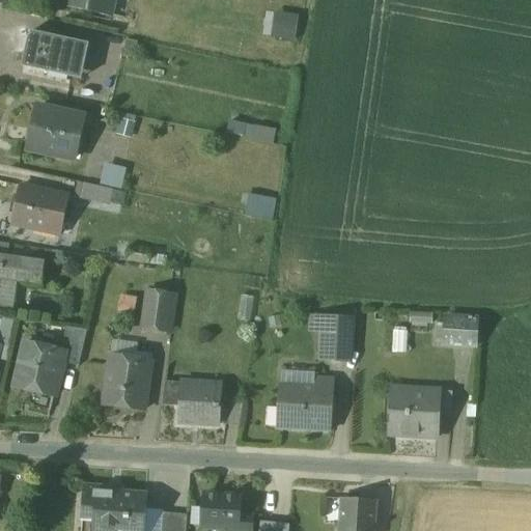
[(68,0),(66,11),(113,22),(117,0),(68,0)]
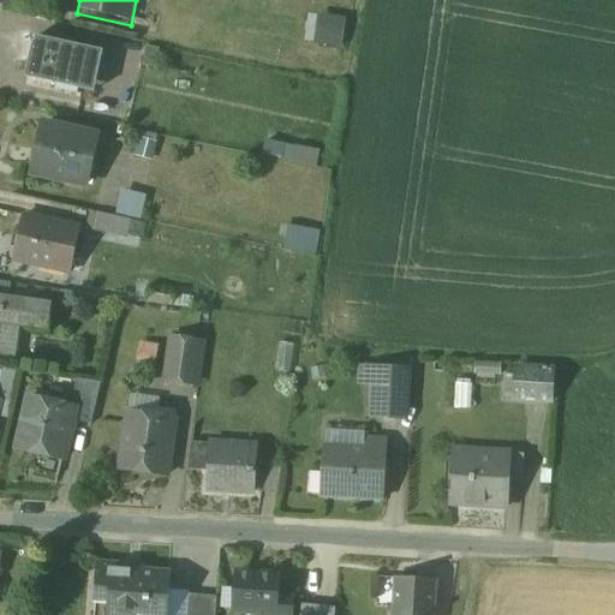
[(314,11),(310,41),(339,46),(344,16),(314,11)]
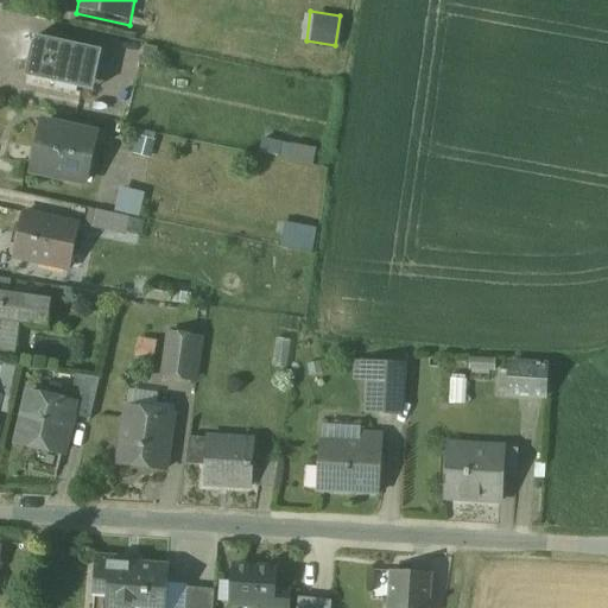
[(102,51),(36,37),(26,76),(58,82),(58,84),(93,92),(102,51)]
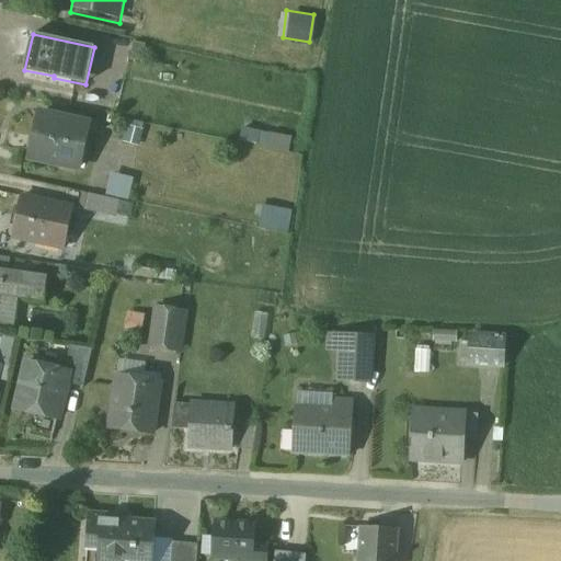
[(88,128),(42,117),(33,155),(52,159),(50,163),(79,170),(88,128)]
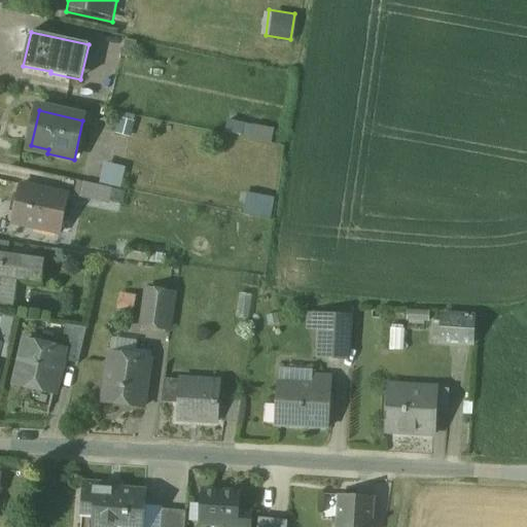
[(224,117),(222,131),(270,140),(272,126),(224,117)]
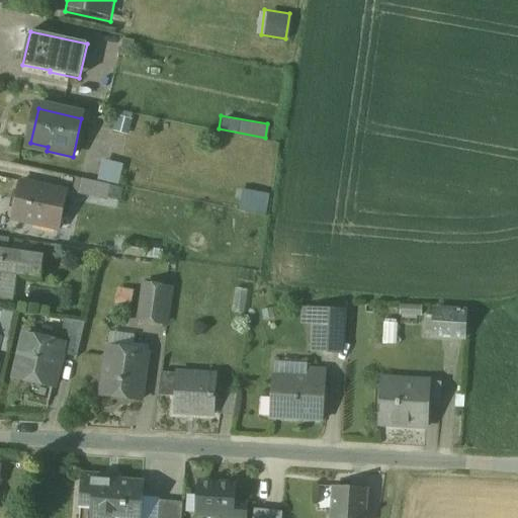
[(95,179),(117,182),(120,161),(98,158),(95,179)]
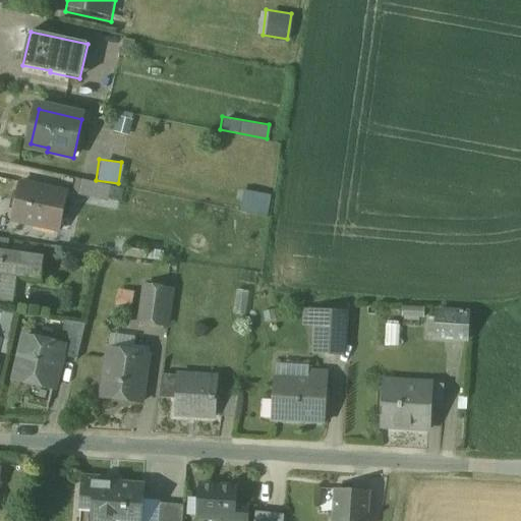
[(111,186),(81,180),(77,195),(107,201),(111,186)]
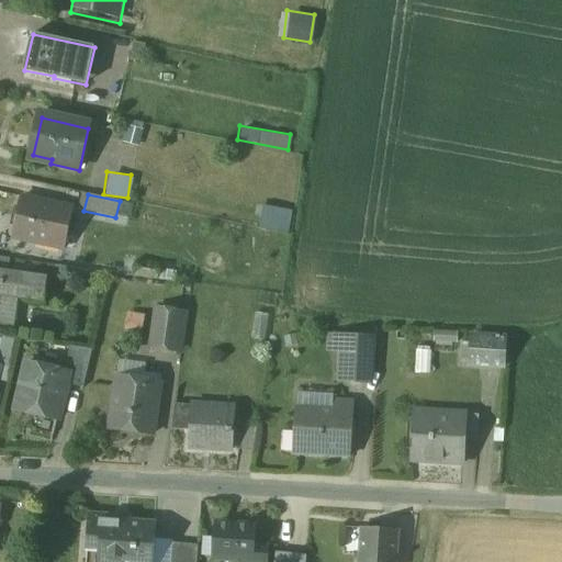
[(70,211),(23,200),(15,235),(63,246),(70,211)]
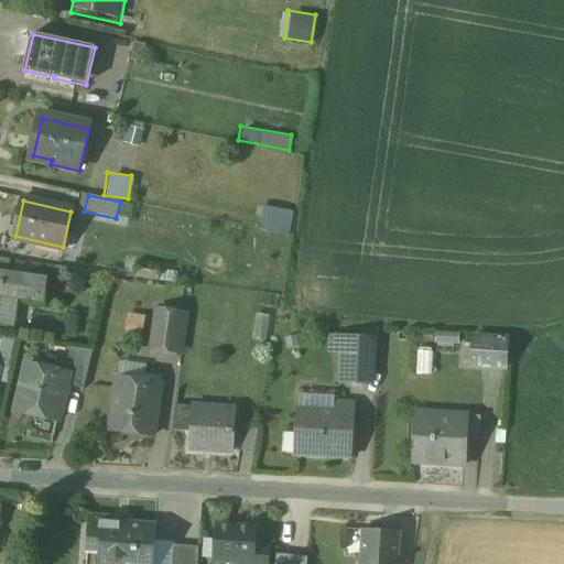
[(292,212),(263,207),(259,229),(289,234),(292,212)]
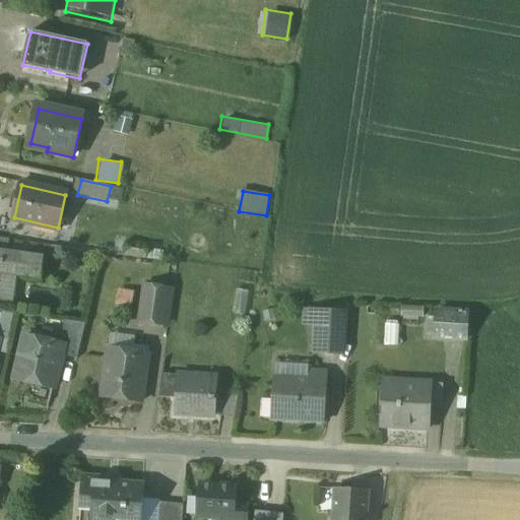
[(10,240),(0,238),(0,300),(5,301),(9,276),(40,280),(43,258),(9,253),(10,240)]
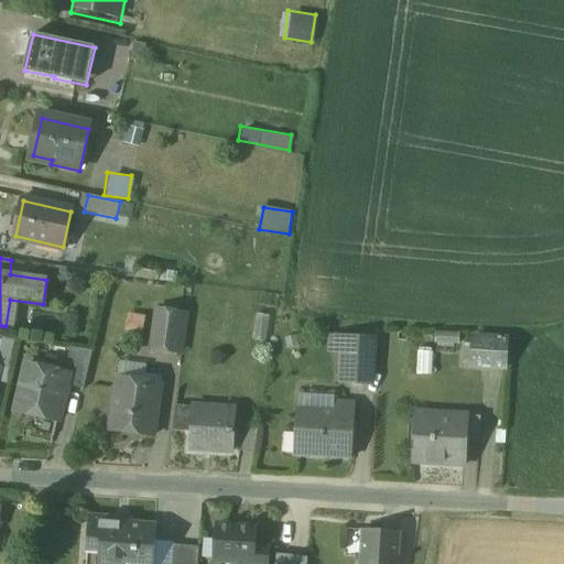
[(164,268),(141,264),(139,277),(161,281),(164,268)]
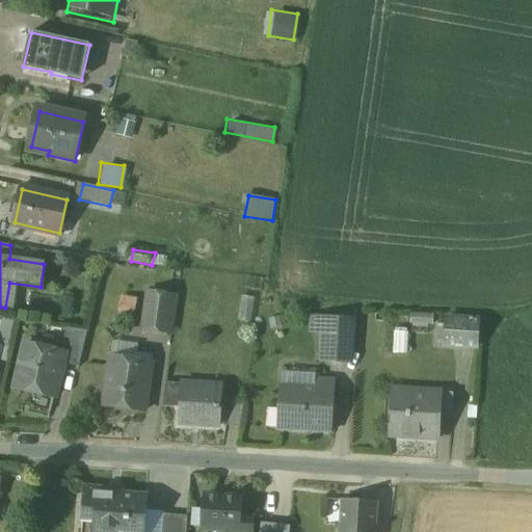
[(174,296),(148,292),(142,330),(168,334),(174,296)]
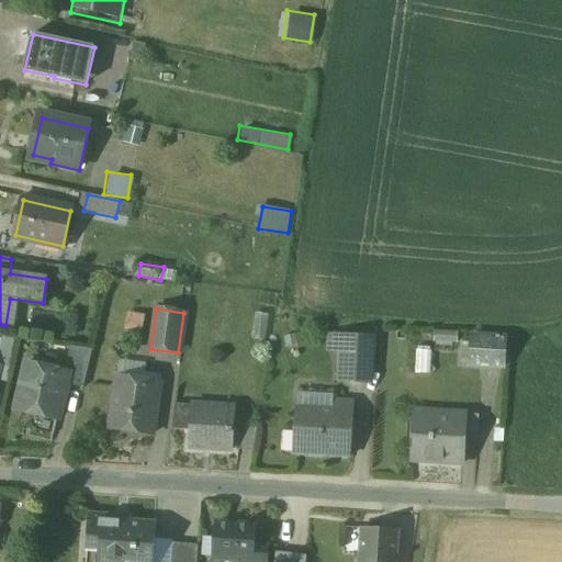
[(495,339),(473,337),(472,366),(493,367),(495,339)]
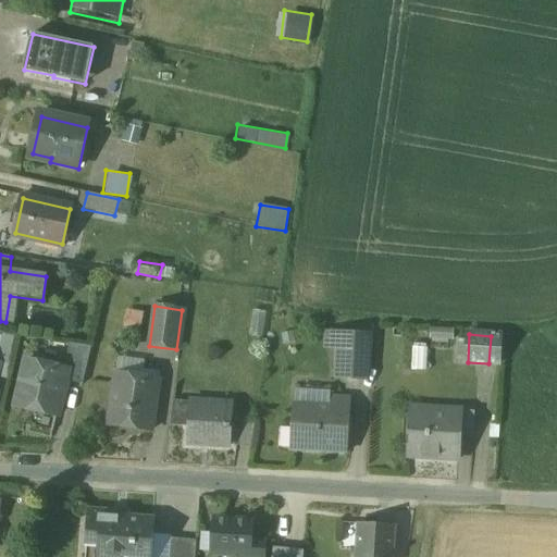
[(369,337),(330,335),(329,348),(342,349),(341,376),(367,379),(369,337)]
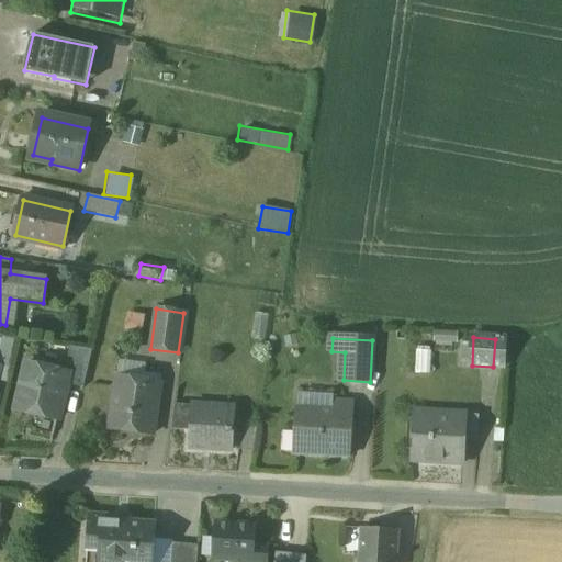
[(508,339),(495,339),(493,367),(506,368),(508,339)]
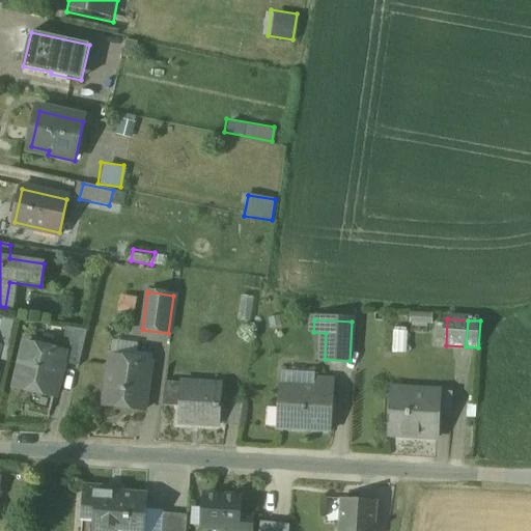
[(87,331),(66,328),(61,352),(65,353),(62,364),(79,367),(87,331)]
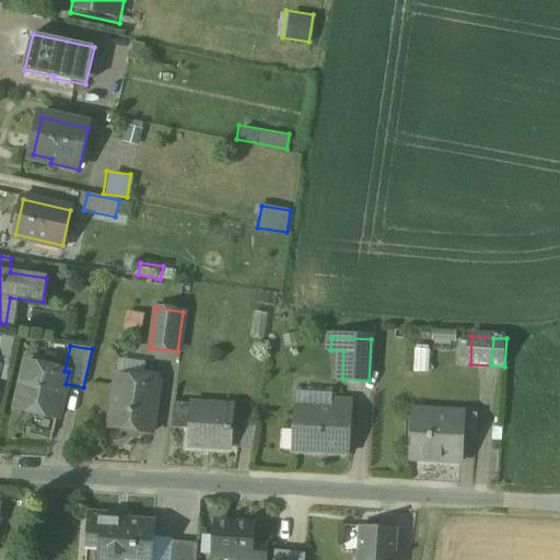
[(65,371),(26,362),(15,409),(58,419),(66,384),(69,372),(65,371)]
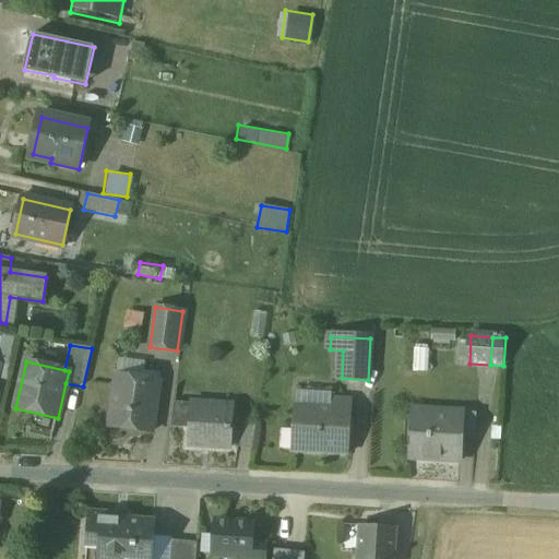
[(159,382),(117,376),(109,427),(152,432),(159,382)]
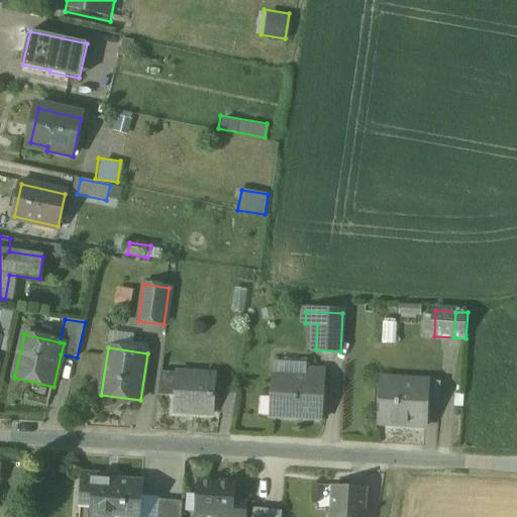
[(194,375),(164,372),(161,397),(179,399),(178,412),(214,416),(218,378),(216,378),(215,381),(194,379),(194,375)]
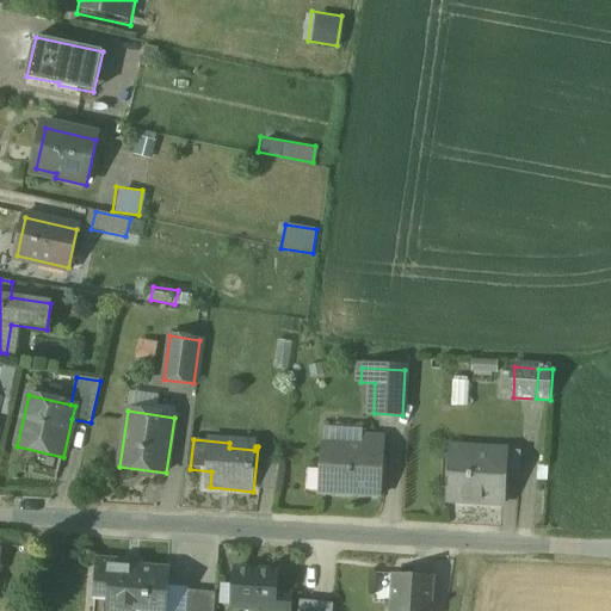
[(362,449),(325,445),(320,493),(377,499),(383,440),(362,439),(362,449)]
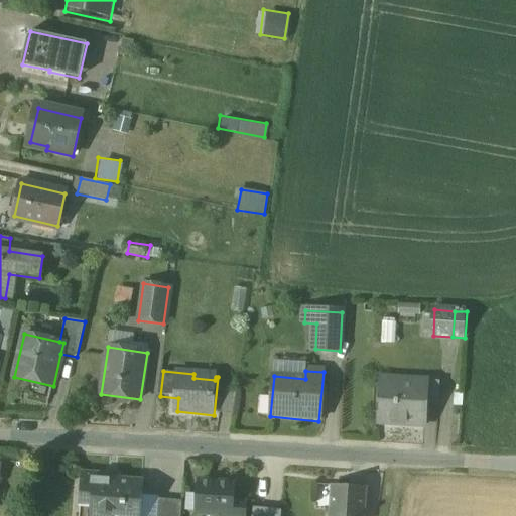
[(427,389),(401,388),(401,380),(384,379),(381,424),(427,427),(428,405),(430,382),(427,382),(427,389)]
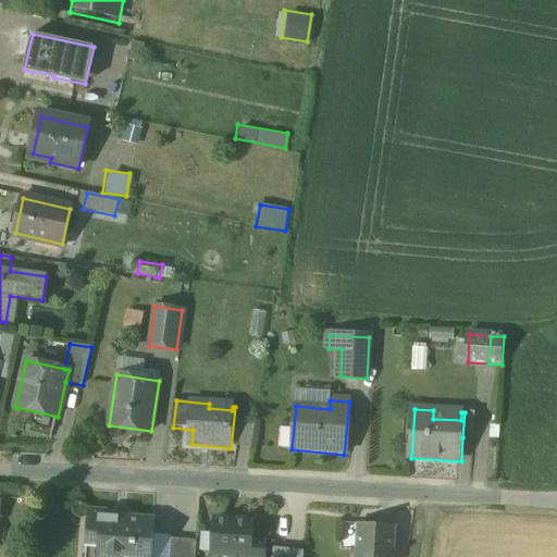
[(478,413),(465,412),(462,437),(475,438),(478,413)]
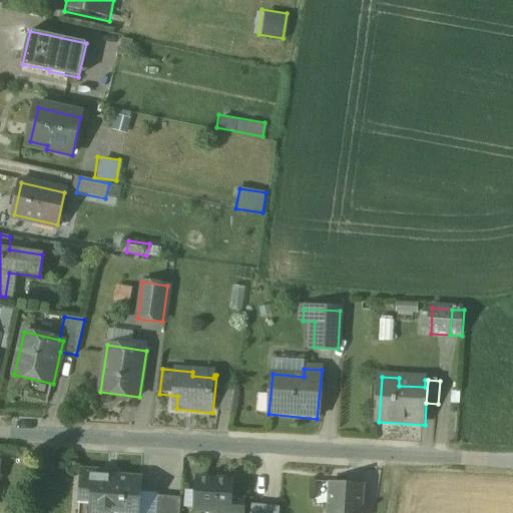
[(222,389),(218,411),(231,413),(235,391),(222,389)]
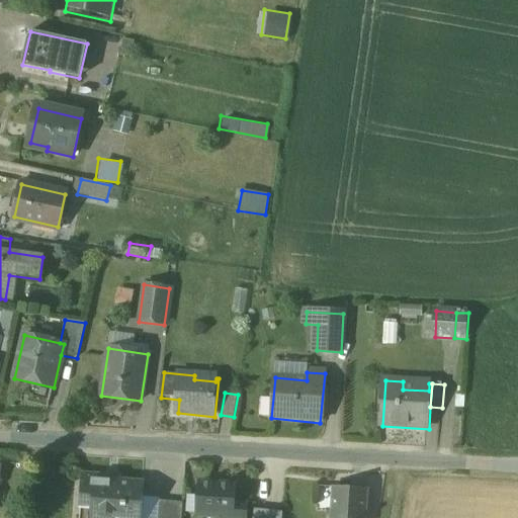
[(117,478),(86,476),(86,473),(83,473),(81,504),(93,505),(91,517),(140,517),(144,483),(119,481),(120,477),(117,476),(117,478)]
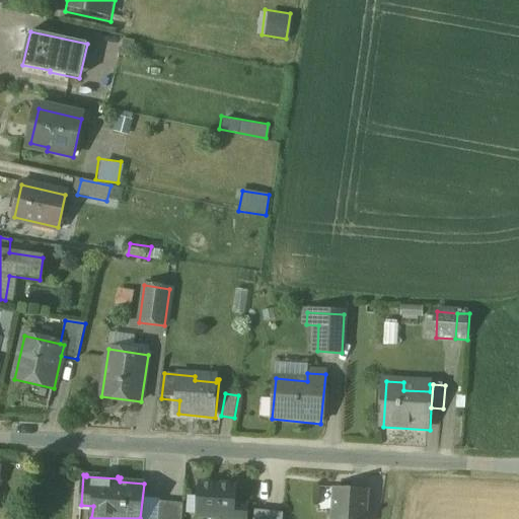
[(238,487),(202,485),(200,514),(229,516),(228,518),(247,518),(248,506),(237,505),(238,487)]
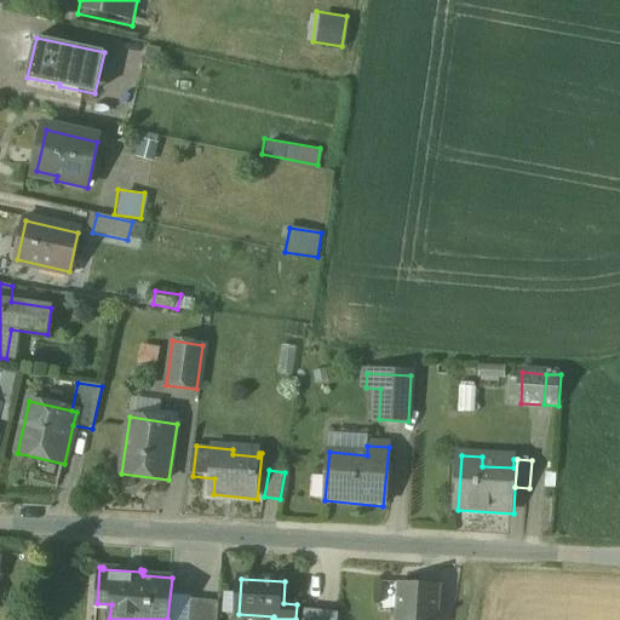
[(441,586),(397,583),(395,619),(436,619),(438,601),(440,601),(440,586),(441,587),(441,586)]
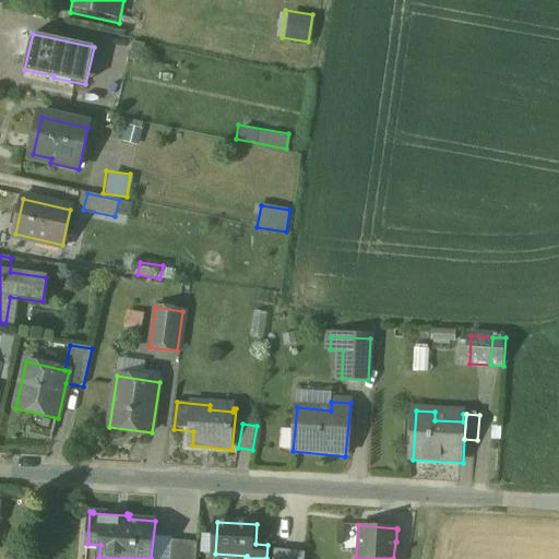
[(197,558),(199,543),(173,540),(170,558),(197,558)]
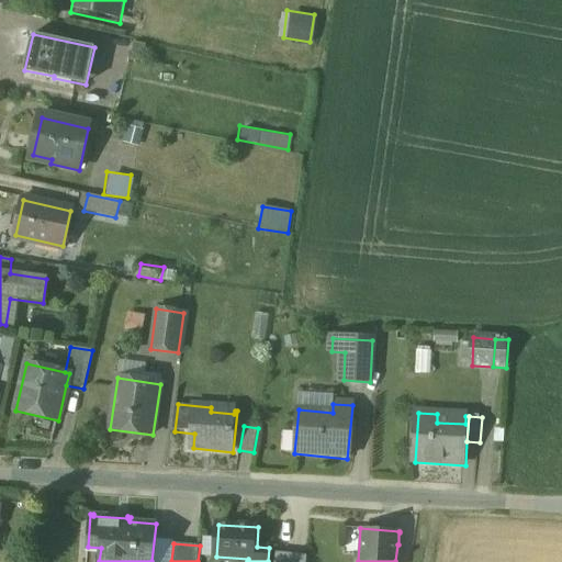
All buildings are outlined.
